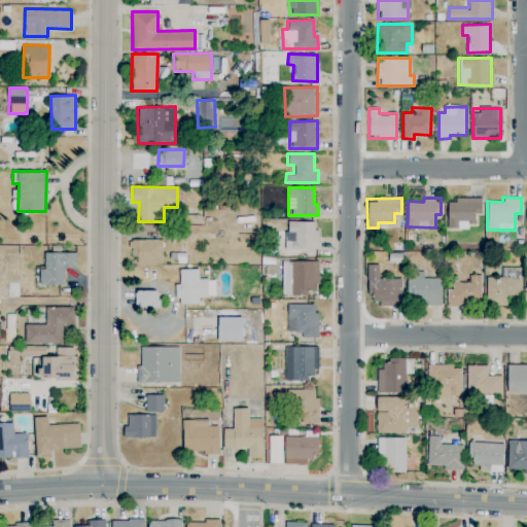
[(447,199),(448,226),(475,226),(475,213),(482,213),(482,198),(447,199)]
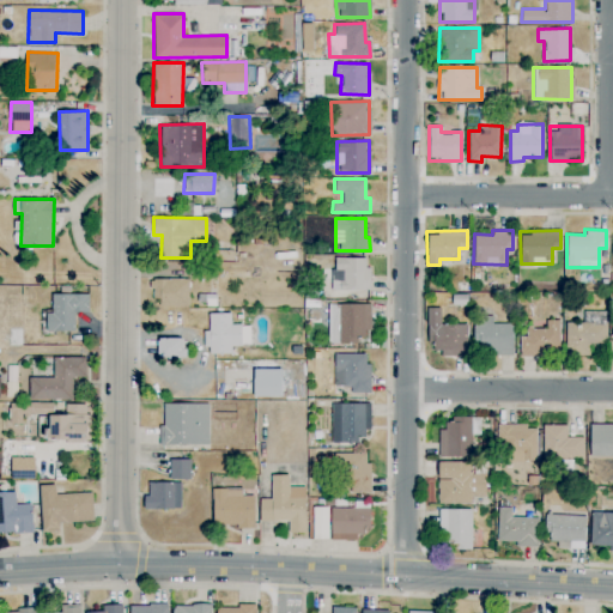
[(365,256),(332,258),(333,290),(370,289),(370,266),(365,267),(365,256)]
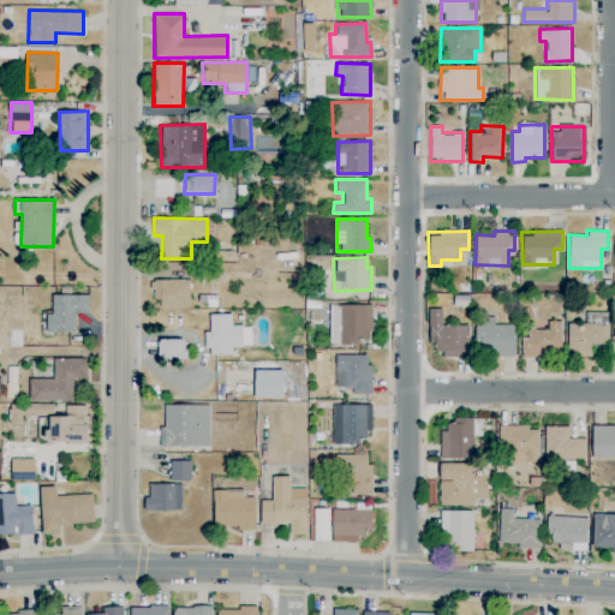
[(189,279),(151,279),(151,299),(160,299),(160,308),(189,308),(189,279)]
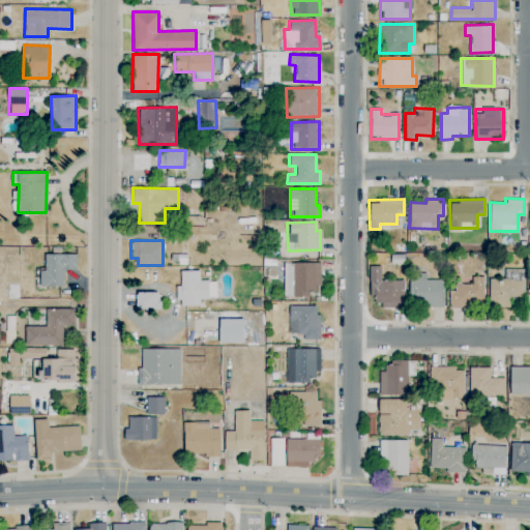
[(39,286),(64,286),(64,269),(77,269),(77,254),(45,254),(45,269),(39,269),(39,286)]
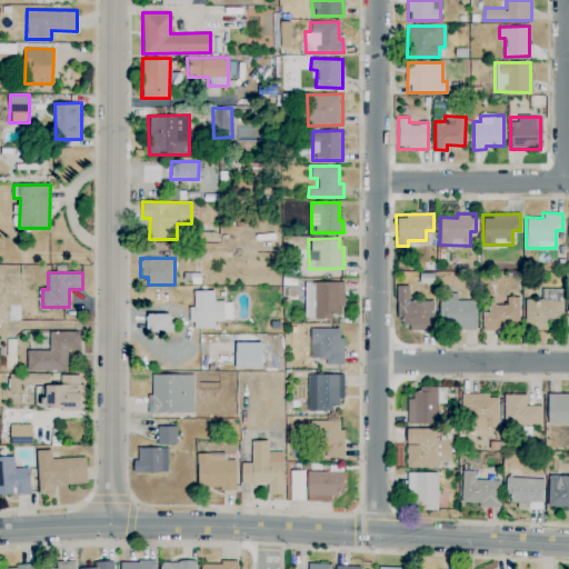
[(305,319),(333,318),(333,309),(343,309),(343,281),(303,281),(305,319)]
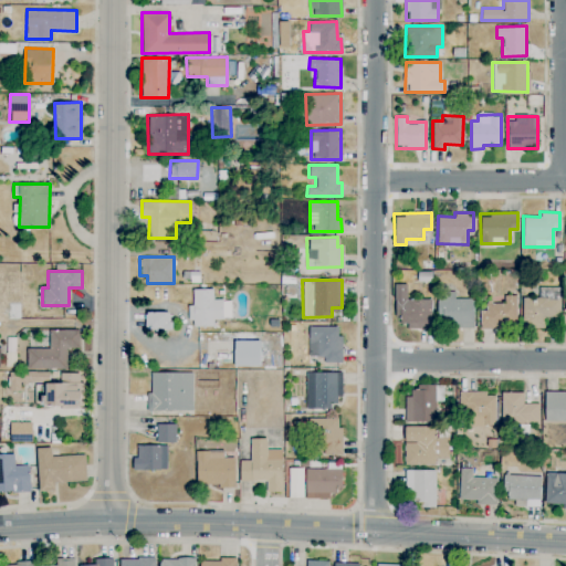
[(430,299),(406,299),(406,283),(395,284),(396,323),(407,323),(407,328),(431,328),(430,299)]
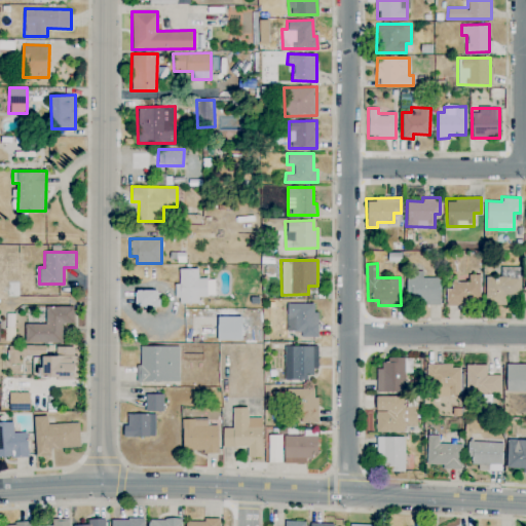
[(485,304),(506,304),(506,294),(520,295),(520,266),(501,266),(501,276),(486,276),(485,304)]
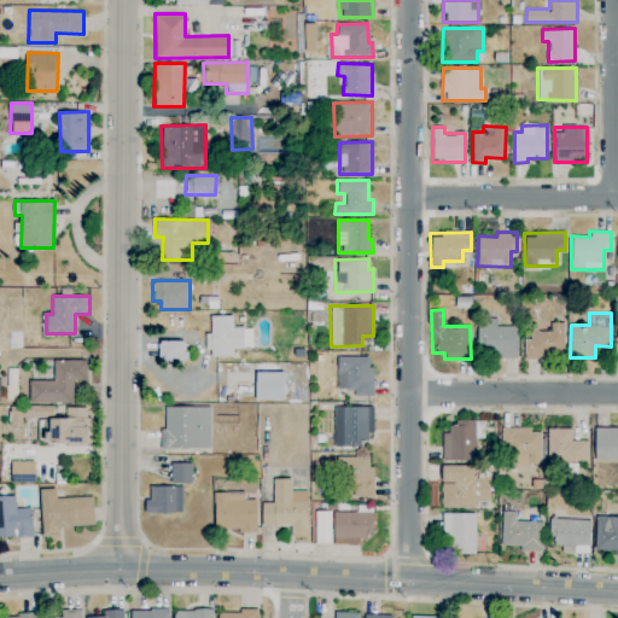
[(210,315),(210,333),(208,333),(208,356),(233,355),(233,348),(252,348),(251,327),(232,327),(232,314),(210,315)]
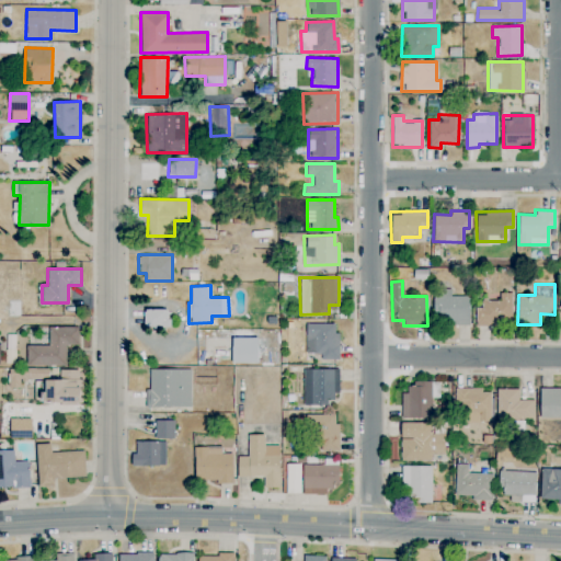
[(469,323),(469,295),(450,296),(450,288),(434,289),(435,323),(469,323)]
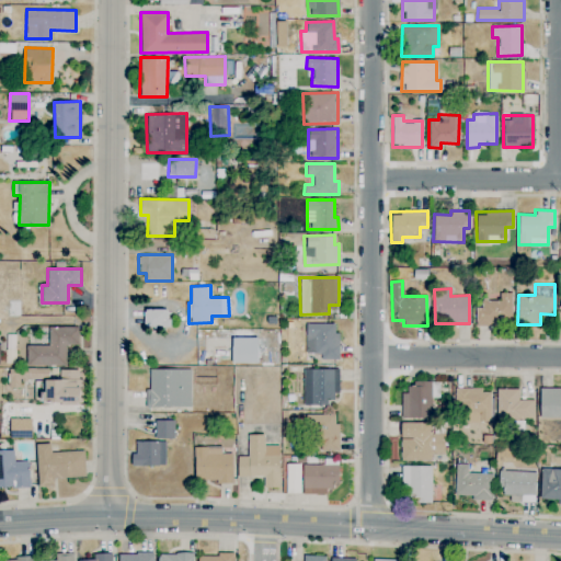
[(478,299),(477,323),(511,324),(512,293),(500,293),(500,300),(478,299)]
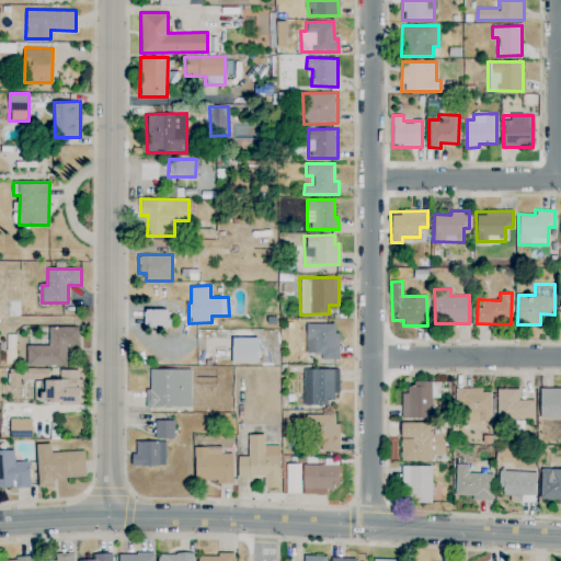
[(169,327),(169,309),(145,308),(145,327),(169,327)]
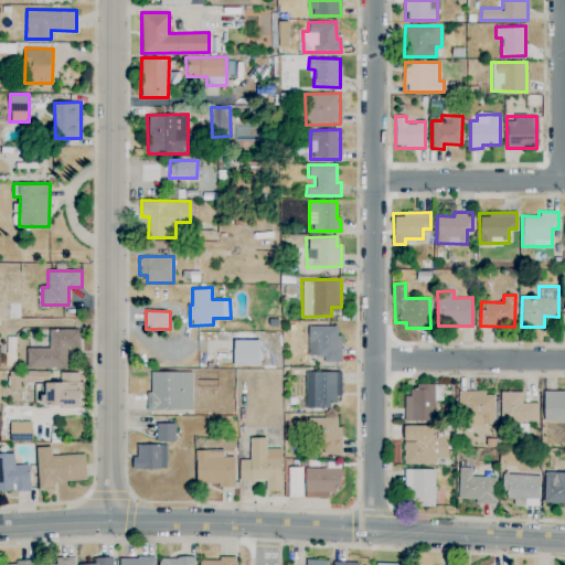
[(307,355),(322,355),(322,361),(340,361),(341,326),(308,324),(307,355)]
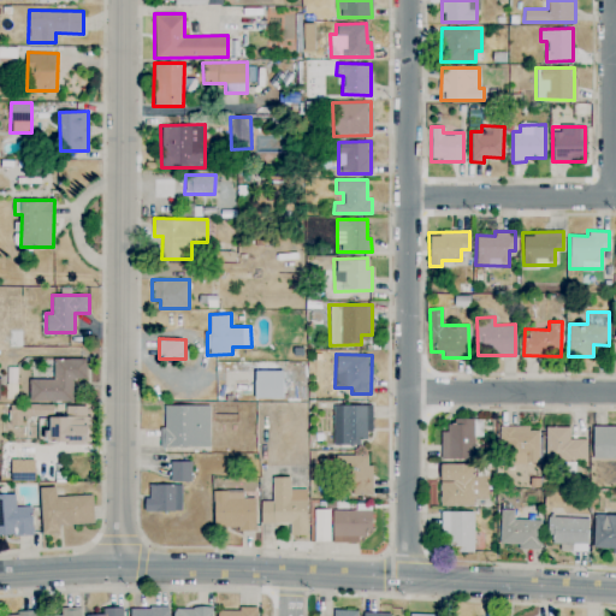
[(29,378),(29,401),(72,401),(72,378),(86,378),(86,359),(53,359),(53,379),(29,378)]
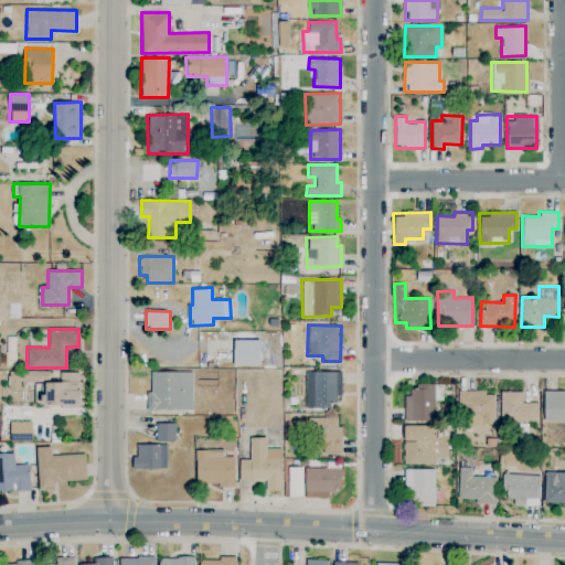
[(259,364),(259,340),(233,340),(233,364),(259,364)]
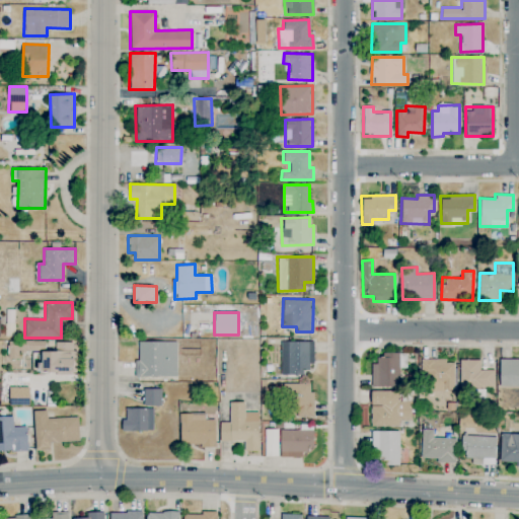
[(74,342),(55,341),(55,351),(42,351),(42,362),(36,362),(36,372),(73,373),(74,342)]
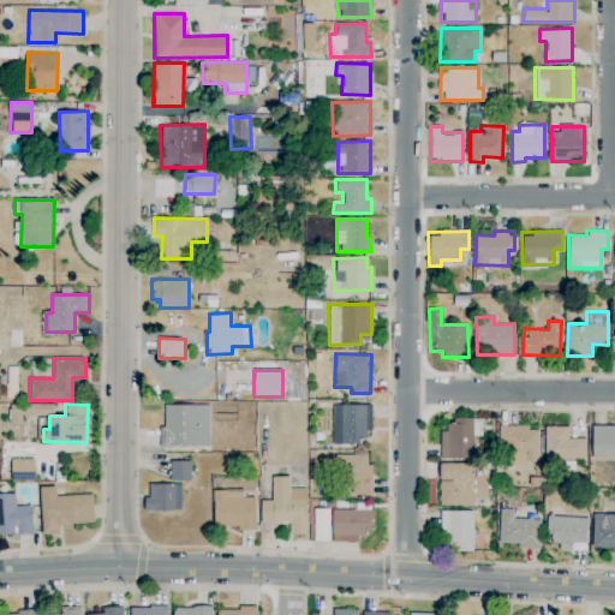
[(209,446),(209,404),(161,405),(162,446),(209,446)]
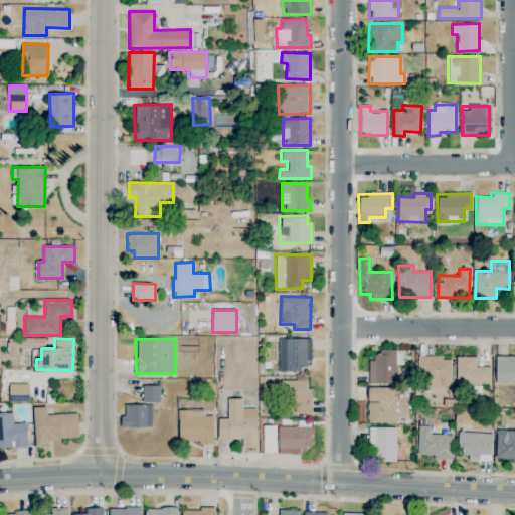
[(278,338),(278,370),(310,370),(310,338),(278,338)]
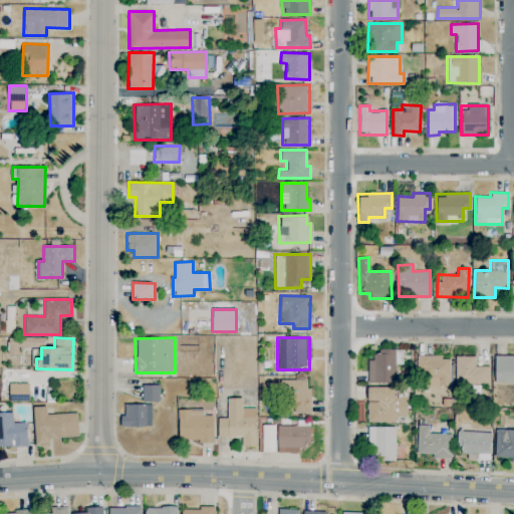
[(367,359),(367,382),(396,382),(396,348),(375,348),(375,359),(367,359)]
